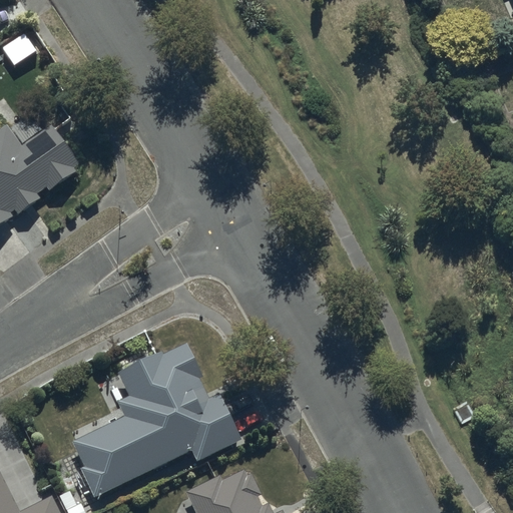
[(0,224),(38,197),(37,195),(46,188),(49,191),(75,172),(72,167),(77,163),(50,127),(21,148),(6,128),(0,132),(0,224)]
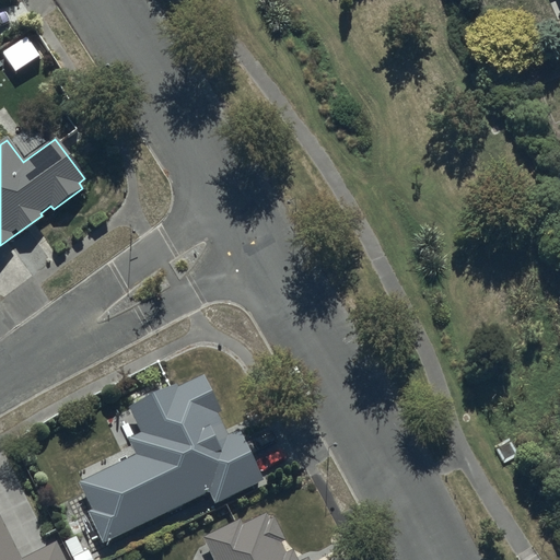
[(136,455),(80,482),(93,511),(89,513),(102,541),(207,493),(213,508),(261,486),(237,432),(226,438),(217,416),(220,415),(203,378),(178,389),(176,383),(128,405),(141,432),(128,438),(136,455)]
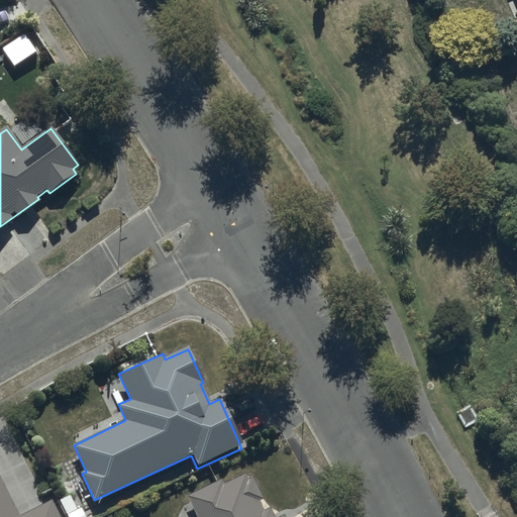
[(250,482),(246,475),(223,487),(219,480),(187,497),(197,516),(282,516),(281,516),(275,516),(272,510),(265,513),(260,504),(264,502),(253,481),(250,482)]
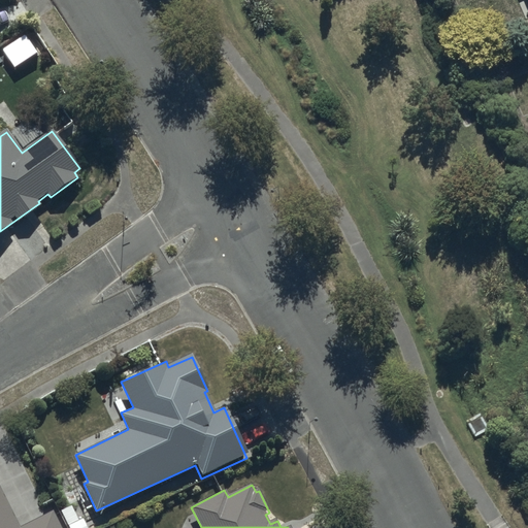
[(65,527),(56,508),(20,526),(0,486),(0,527),(65,527)]
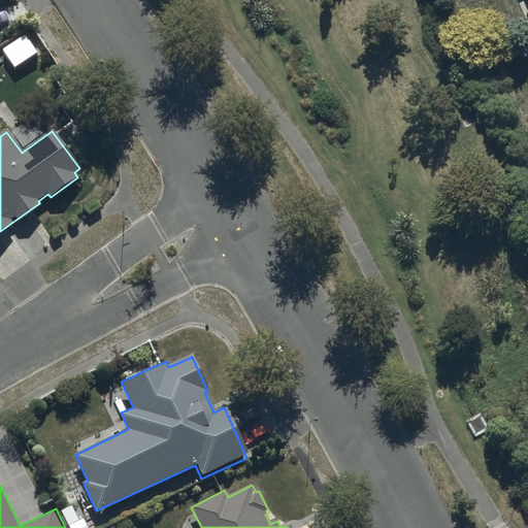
[(71,505),(60,512),(68,527),(87,527),(81,519),(78,521),(71,505)]
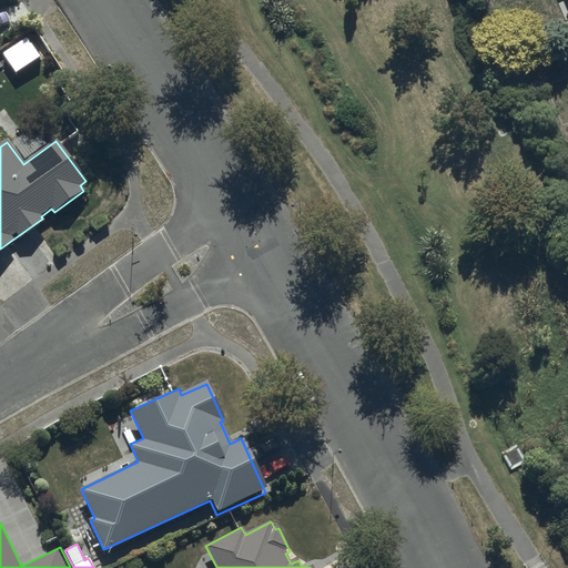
All buildings are outlined.
